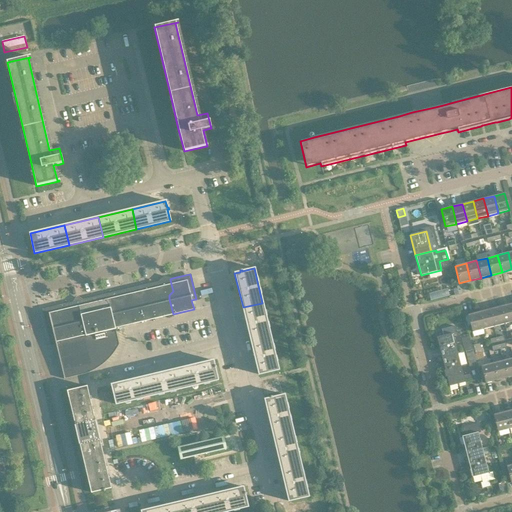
[(163,293),(169,295),(173,291),(171,284),(170,279),(172,278),(169,278),(164,276),(160,280),(158,282),(160,281),(161,286),(162,286),(163,293)]
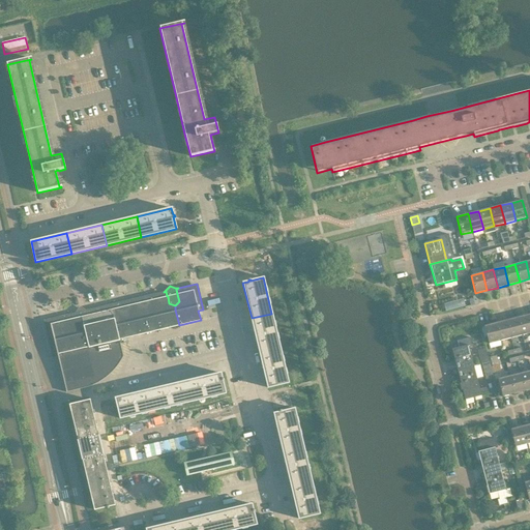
[(175,310),(175,305),(169,303),(168,296),(167,296),(166,291),(164,292),(151,295),(152,300),(155,314),(159,330),(179,325),(175,310)]
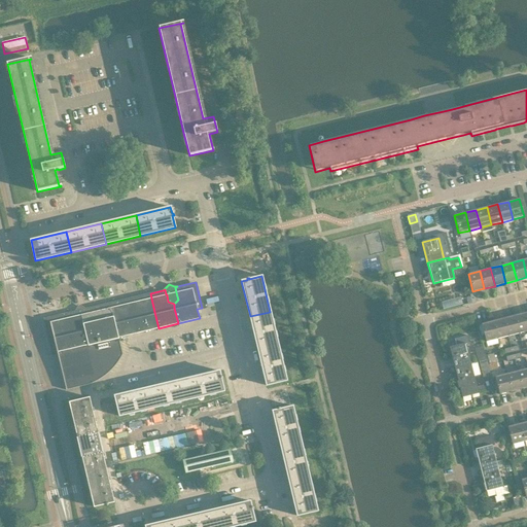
[(148,330),(159,328),(154,312),(151,299),(150,293),(140,295),(141,301),(144,315),(148,330)]
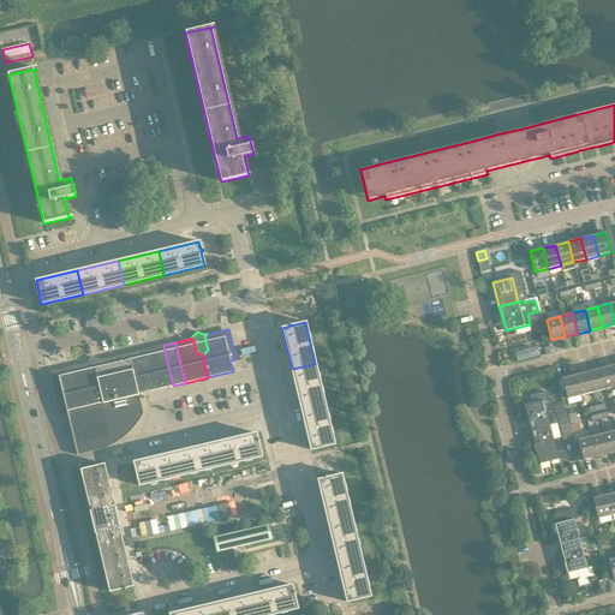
[(161,389),(173,386),(168,368),(165,351),(163,345),(151,347),(153,353),(156,370),(161,389)]
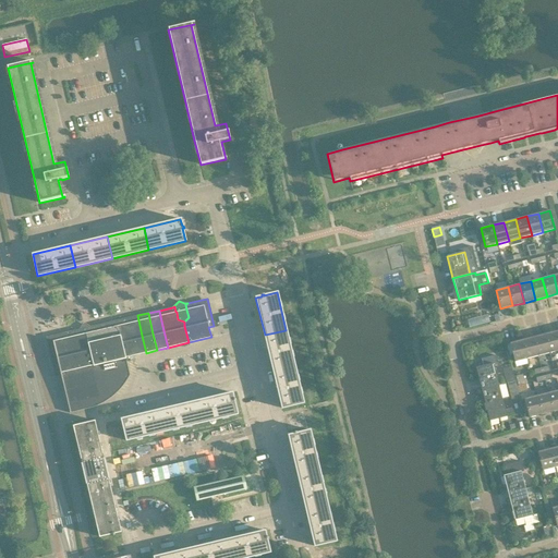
[(488,314),(468,319),(470,326),(490,320),(488,314)]
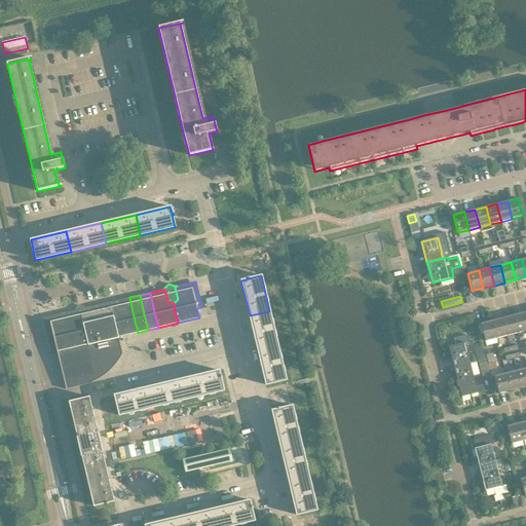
[(134,316),(130,302),(129,297),(105,303),(85,308),(82,306),(81,305),(78,304),(76,307),(74,310),(48,316),(43,317),(52,355),(58,354),(66,389),(87,384),(90,383),(94,381),(97,380),(100,378),(103,376),(106,374),(108,372),(111,370),(112,368),(115,365),(116,363),(117,362),(119,359),(120,358),(121,353),(118,337),(138,333),(134,316)]
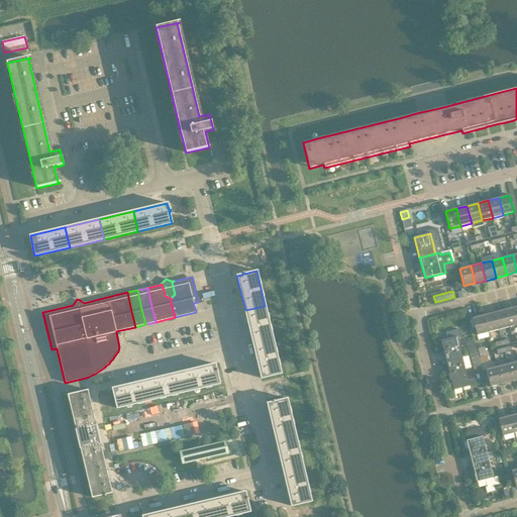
[(245,310),(252,344),(273,339),(265,306),(245,310)]
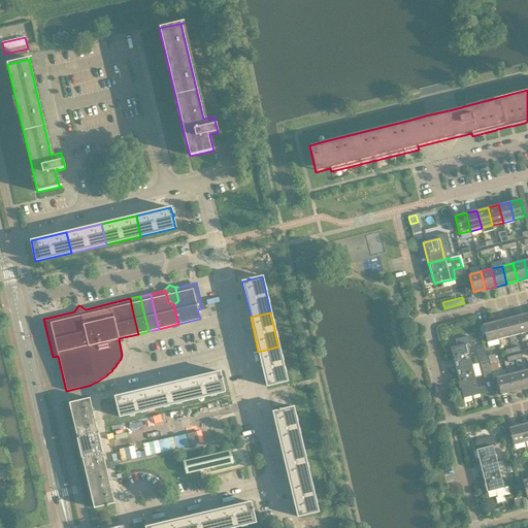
[(520,334),(527,331),(527,322),(526,314),(515,317),(520,334)]
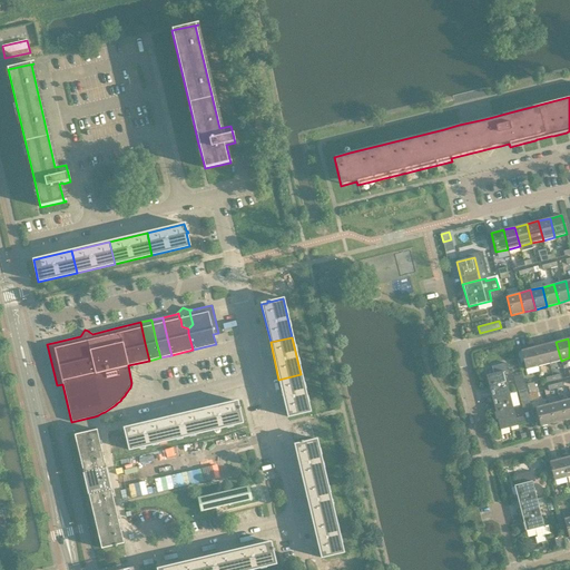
[(556,342),(544,344),(549,364),(561,361),(556,342)]
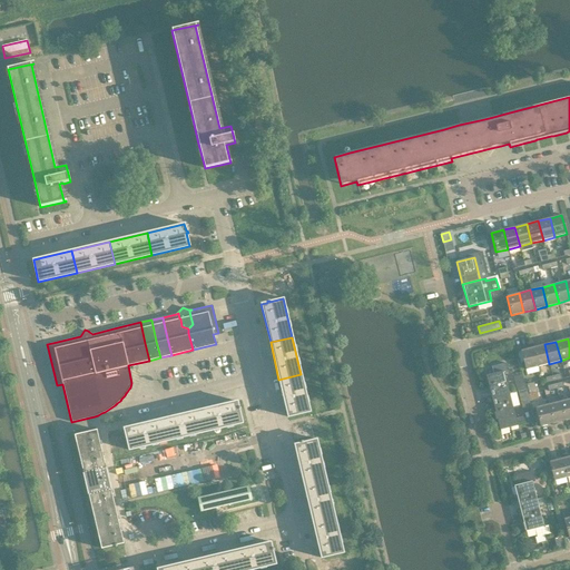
[(538,366),(549,364),(544,344),(533,347),(538,366)]
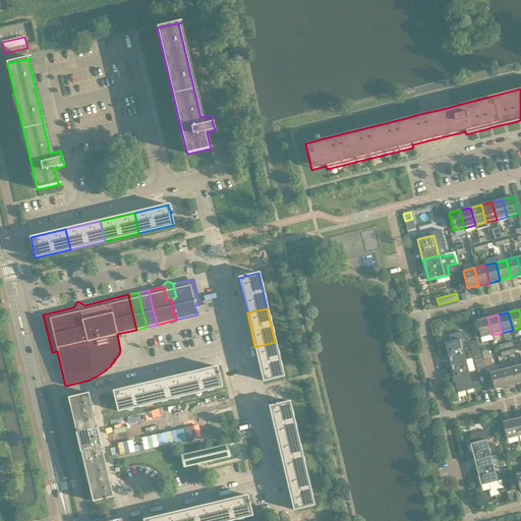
[(480,338),(491,335),(487,317),(475,321),(480,338)]
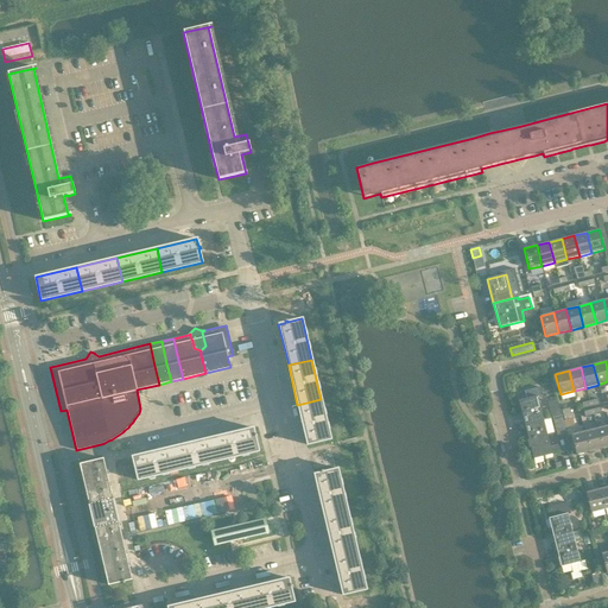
[(519,400),(525,425),(543,420),(537,396),(519,400)]
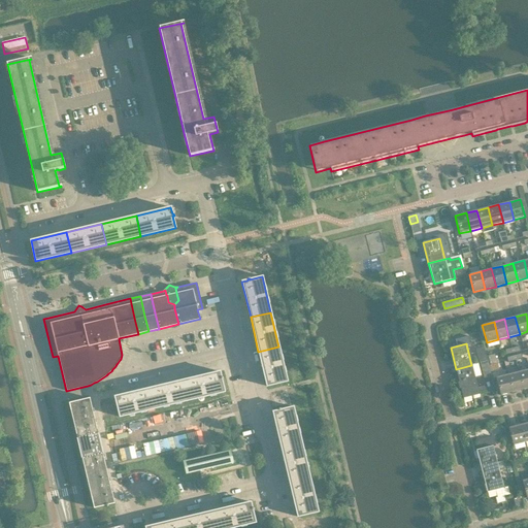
[(287,382),(278,347),(258,352),(266,387),(287,382)]
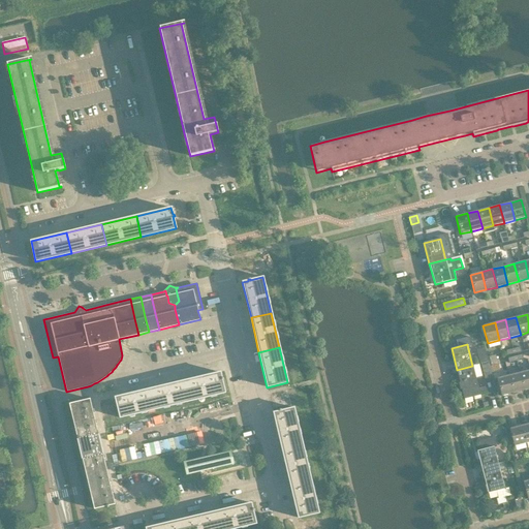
[(491,366),(498,364),(496,354),(489,356),(491,366)]
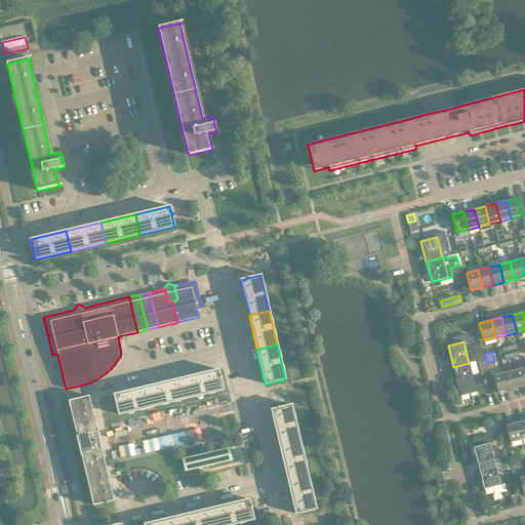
[(484,359),(477,361),(481,376),(488,374),(484,359)]
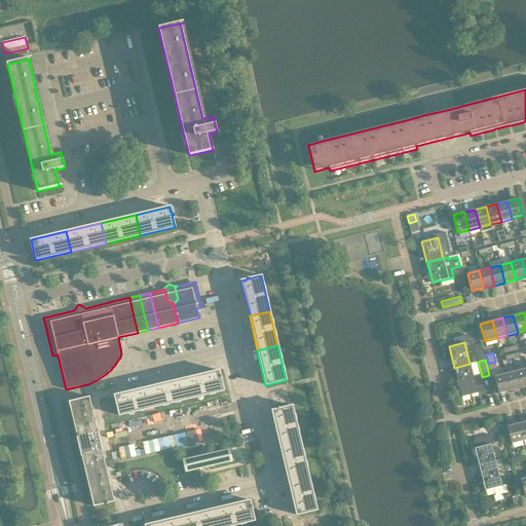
[(478,392),(470,364),(454,368),(461,397),(478,392)]
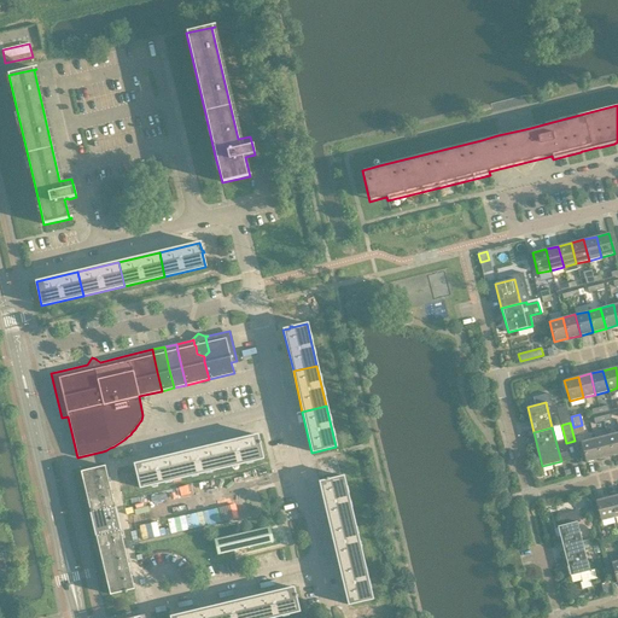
[(612,456),(617,454),(617,431),(606,436),(612,456)]
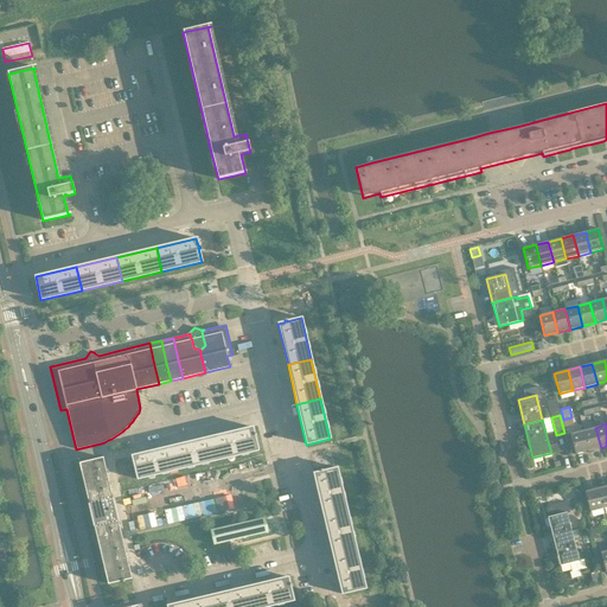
[(212,438),(218,460),(259,451),(255,436),(256,436),(256,434),(254,434),(253,427),(212,438)]
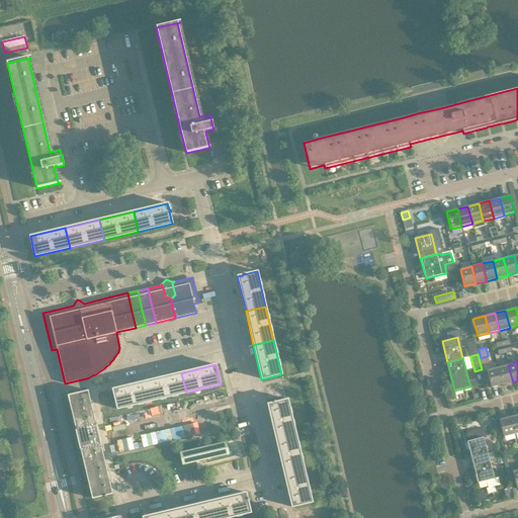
[(502,385),(513,382),(508,365),(498,367),(502,385)]
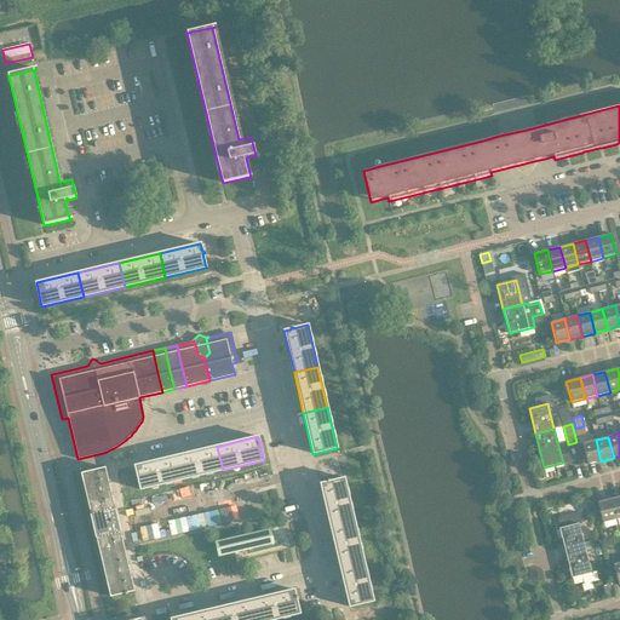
[(587,464),(601,461),(596,440),(583,443),(587,464)]
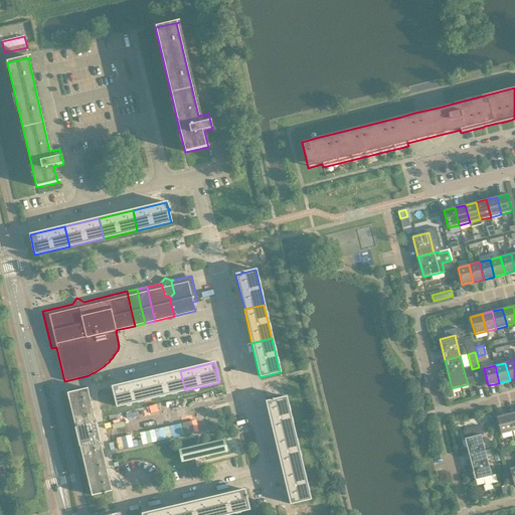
[(146,378),(151,398),(185,390),(180,371),(146,378)]
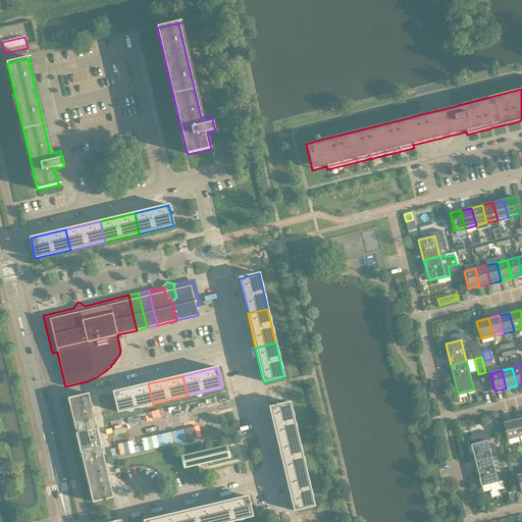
[(153,404),(148,383),(113,393),(118,413),(153,404)]
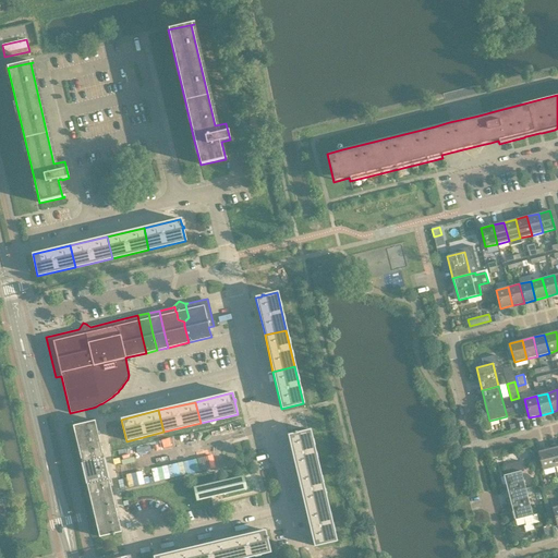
[(82,464),(104,460),(98,437),(95,421),(73,426),(82,464)]
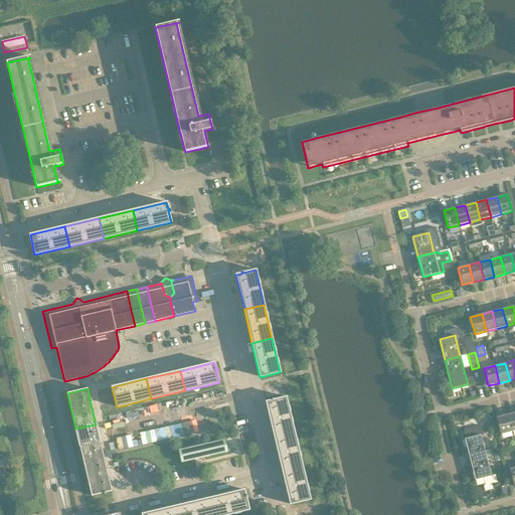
[(274,437),(294,432),(286,397),(274,400),(274,398),(272,399),(272,400),(266,402),(274,437)]
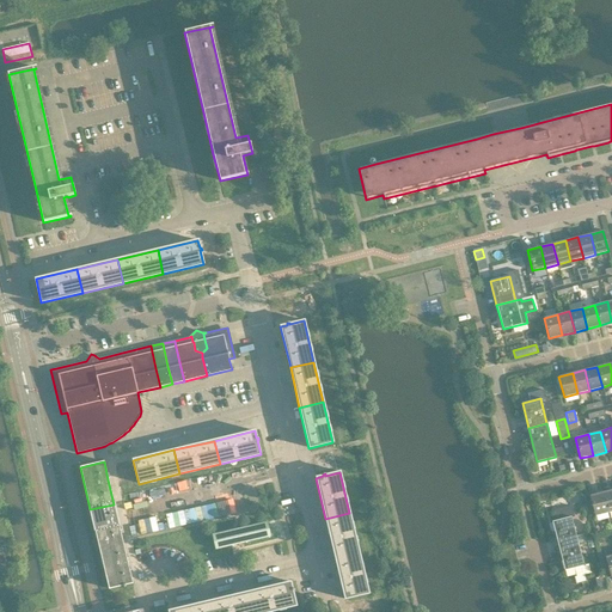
[(607,513),(603,493),(589,495),(594,516),(607,513)]
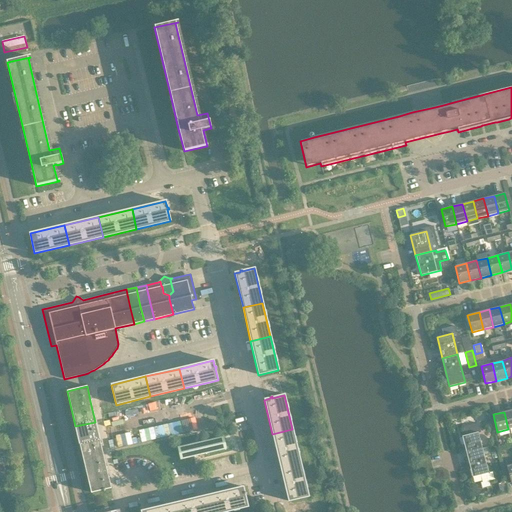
[(82,457),(102,452),(95,422),(75,426),(82,457)]
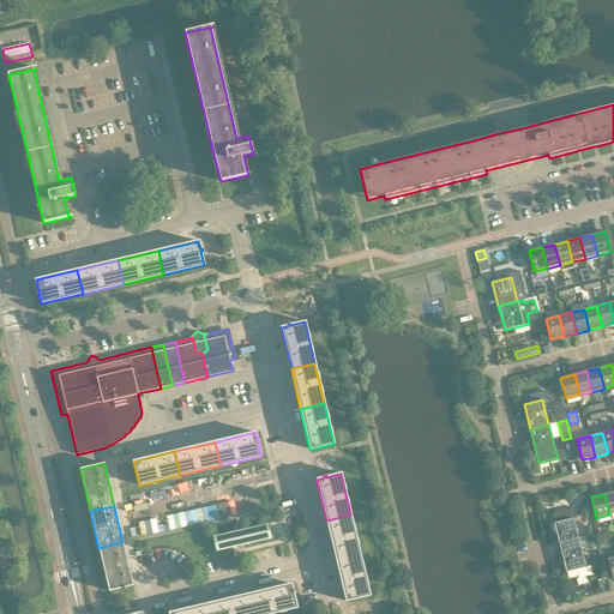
[(560,548),(579,543),(573,519),(576,519),(573,509),(558,513),(560,522),(554,524),(560,548)]
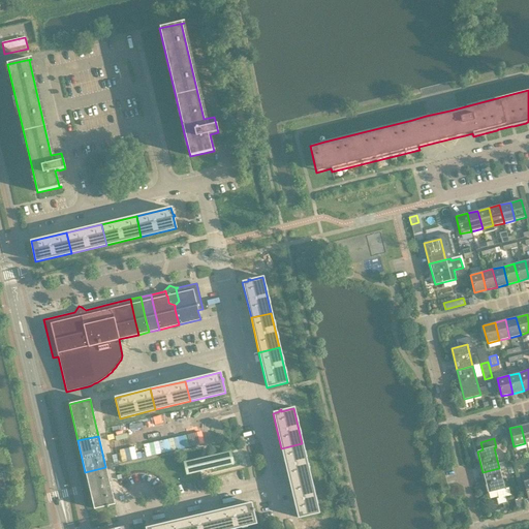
[(302,443),(281,448),(289,483),(310,478),(302,443)]
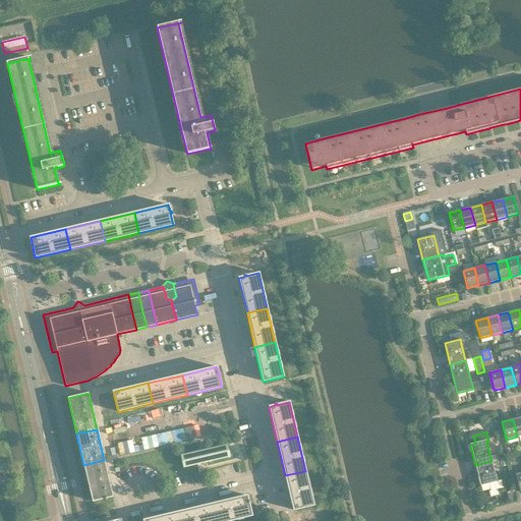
[(104,460),(83,465),(93,502),(105,499),(105,500),(107,500),(107,498),(113,497),(104,460)]
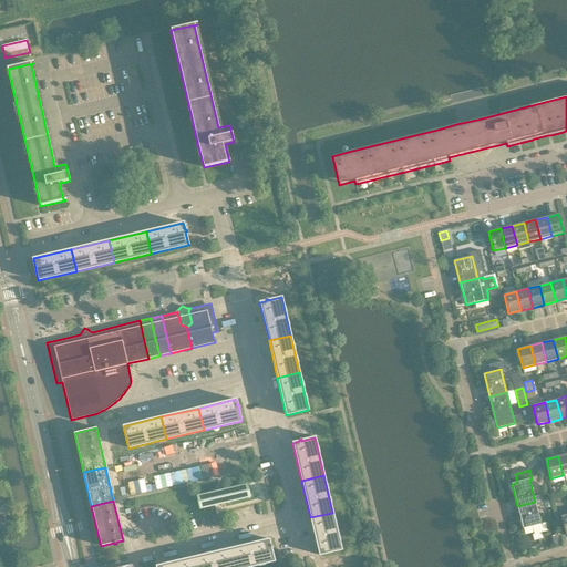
[(540,524),(535,502),(517,506),(523,528),(532,526),(534,534),(546,531),(545,523),(540,524)]
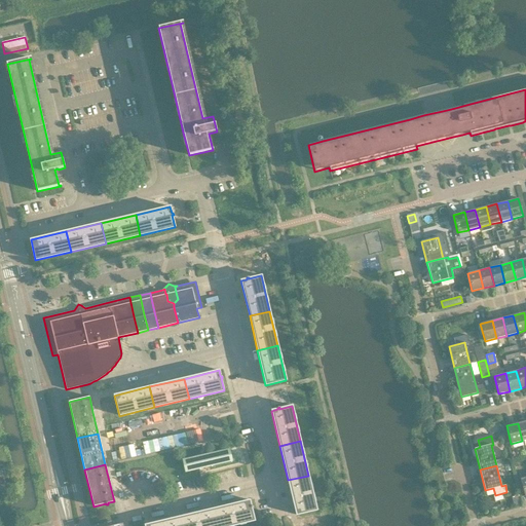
[(308,476),(288,480),(296,515),(316,511),(308,476)]
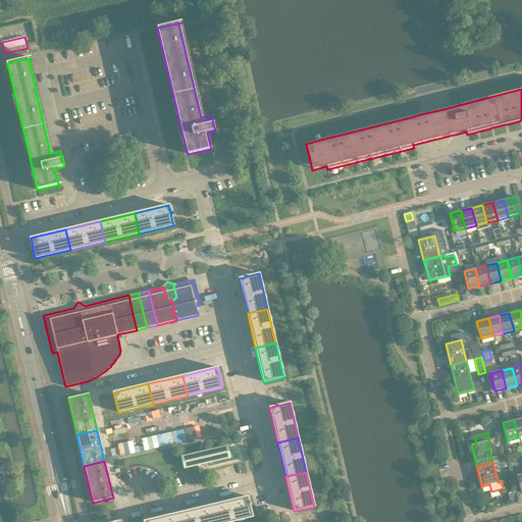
[(213,505),(217,521),(229,521),(253,517),(250,505),(251,504),(251,502),(249,503),(248,497),(213,505)]
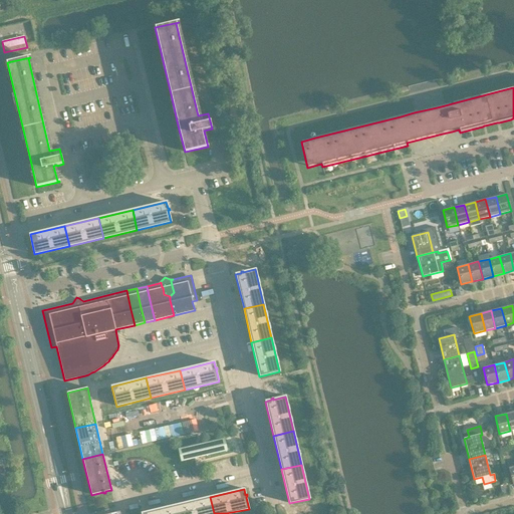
[(214,513),(210,497),(177,505),(178,513),(214,513)]
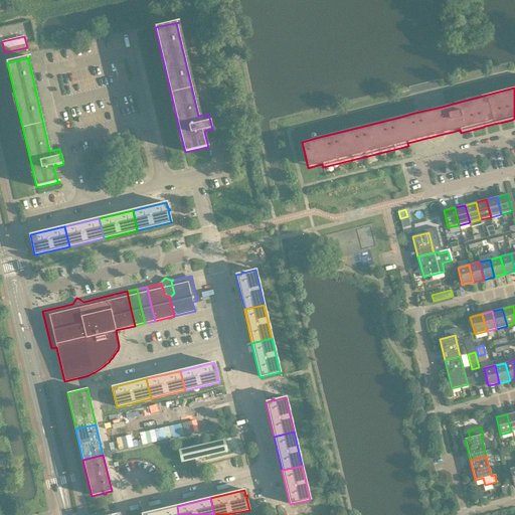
[(178,514),(177,506),(142,514),(178,514)]
